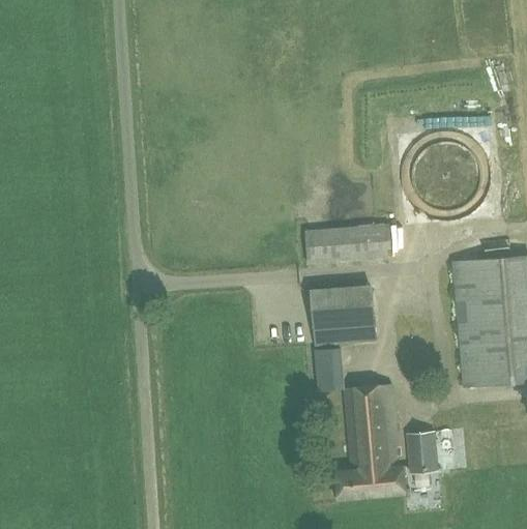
[(306,264),(390,256),(387,224),(303,231),(306,264)]
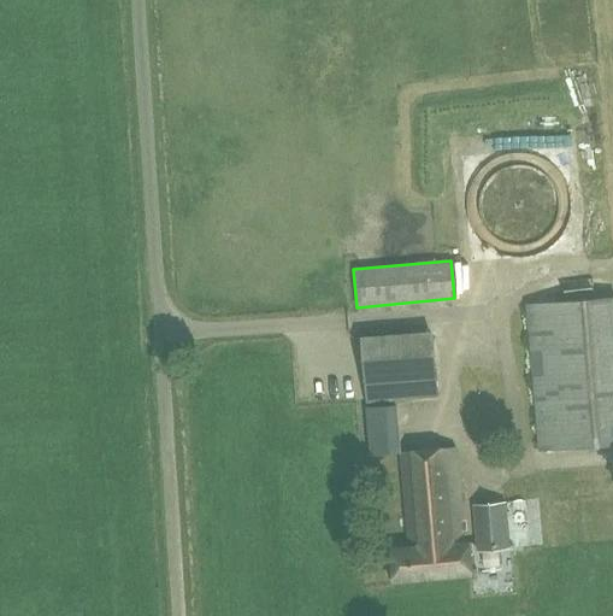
[(612,444),(612,298),(525,305),(537,451),(612,444)]
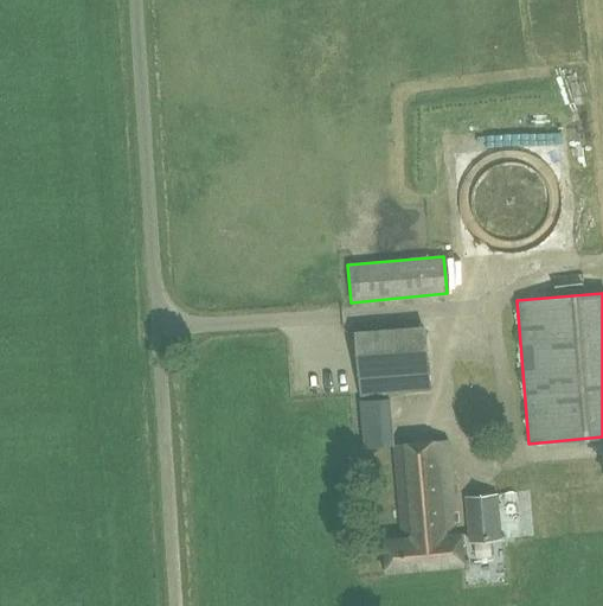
[(357,393),(430,387),(424,326),(353,331),(357,393)]
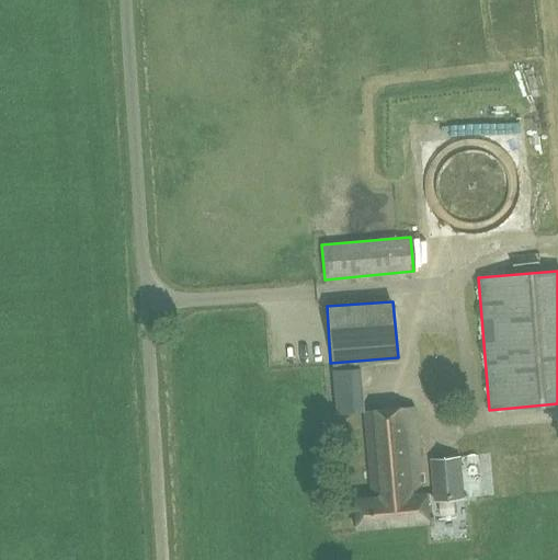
[(333,383),(337,418),(351,418),(350,381),(333,383)]
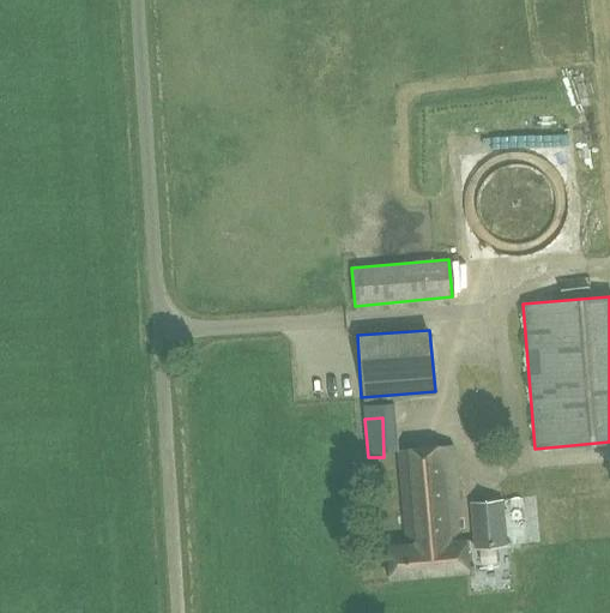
[(466,571),(464,540),(459,541),(451,445),(394,450),(403,545),(386,547),(388,577),(466,571)]
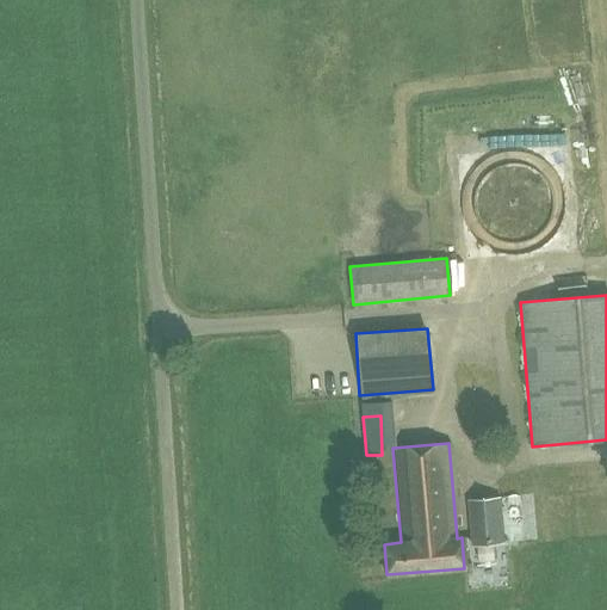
[(501,543),(497,498),(466,500),(470,546),(501,543)]
